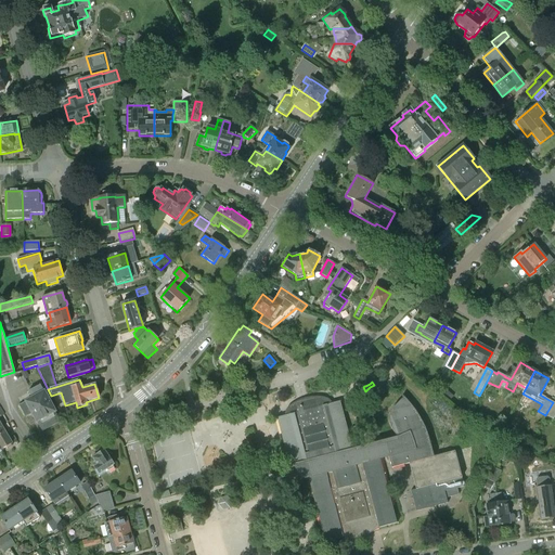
[(20,405),(27,417),(33,414),(35,418),(37,423),(38,422),(42,431),(60,422),(55,413),(55,412),(52,407),(47,397),(41,386),(30,392),(34,399),(20,405)]
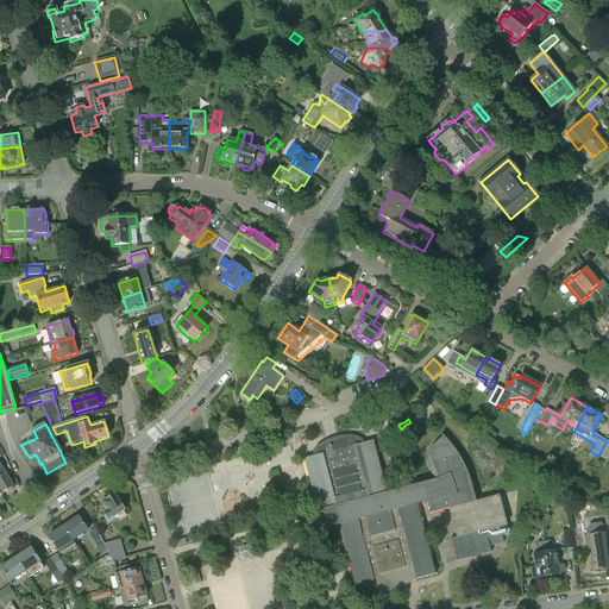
[(415,489),(413,490),(416,503),(426,501),(429,514),(450,509),(457,538),(451,539),(457,562),(491,553),(490,547),(503,544),(502,537),(509,534),(498,496),(476,502),(471,483),(466,471),(465,466),(458,456),(449,443),(441,435),(441,438),(431,449),(429,451),(428,453),(427,457),(427,460),(427,464),(428,466),(432,475),(438,482),(435,482),(437,484),(415,489)]
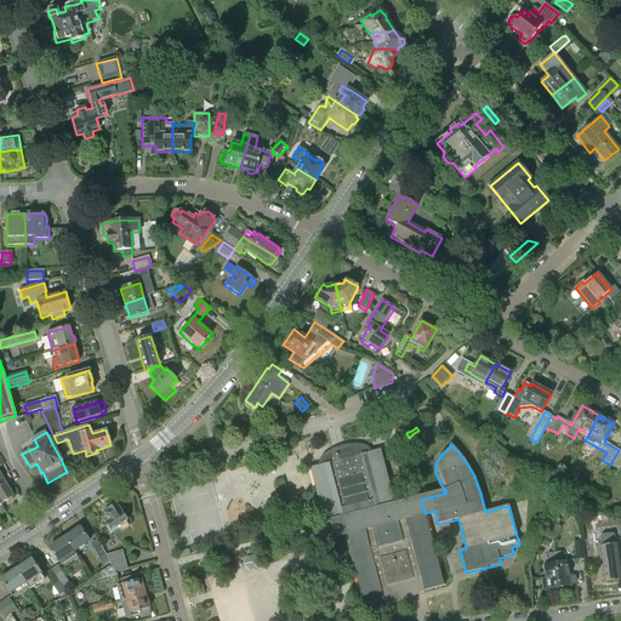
[(345,534),(364,608),(391,599),(392,603),(397,602),(397,598),(444,586),(425,513),(421,500),(398,506),(398,503),(396,505),(396,503),(394,505),(380,450),(371,453),(370,450),(368,448),(365,446),(362,445),(359,445),(328,454),(325,455),(324,455),(322,457),(320,459),(319,462),(319,463),(319,466),(309,468),(309,469),(311,469),(325,523),(324,523),(324,524),(332,522),(334,522),(334,523),(337,524),(336,524),(337,529),(342,528),(345,531),(345,534)]
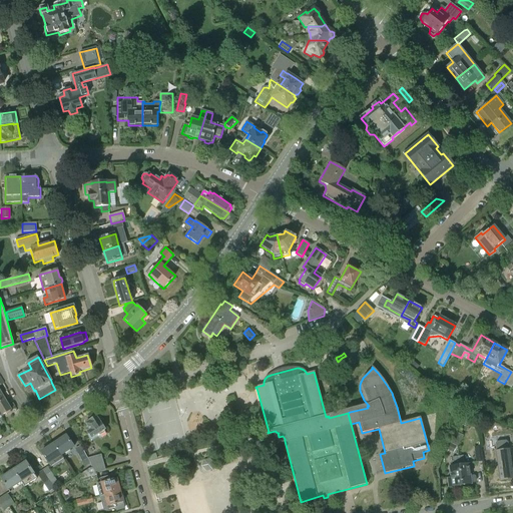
[(512,372),(511,372),(504,384),(511,388),(512,385),(512,372)]
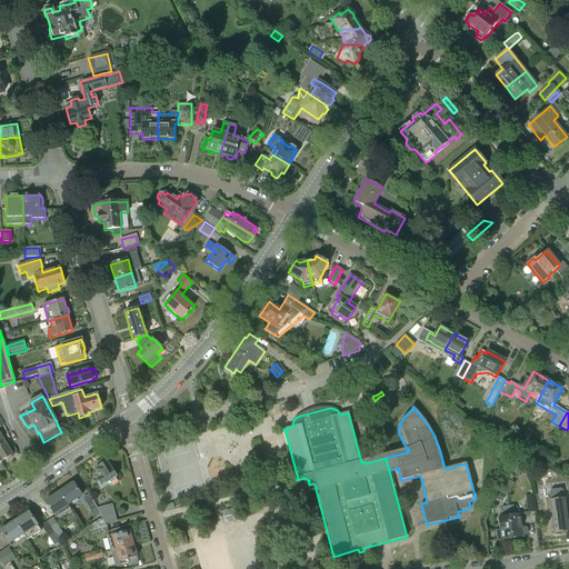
[(0,458),(2,461),(7,459),(8,460),(12,458),(11,457),(12,456),(6,443),(0,435),(0,458)]
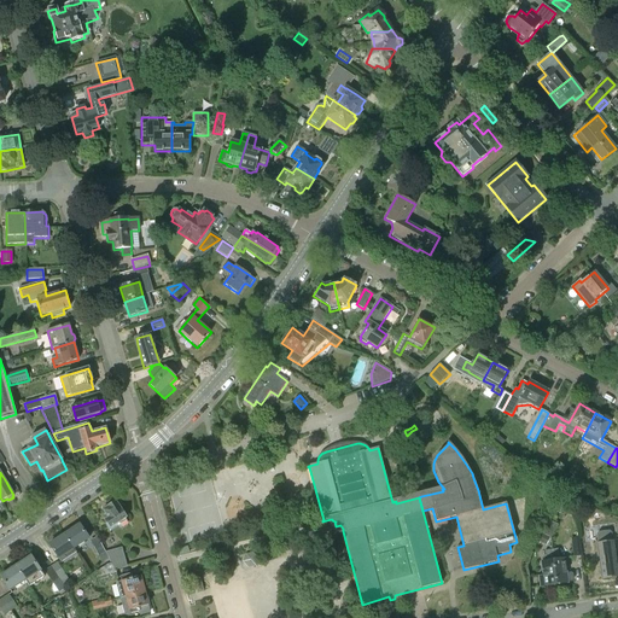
[(116,502),(103,511),(109,518),(105,520),(111,529),(118,524),(121,525),(126,522),(126,519),(127,518),(120,507),(122,506),(118,502),(117,503),(116,502)]
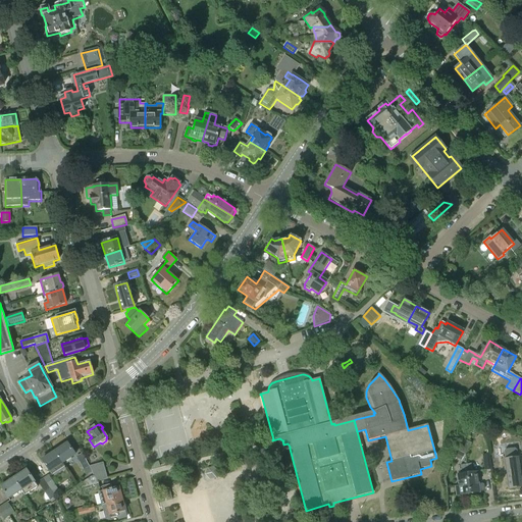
[(459,452),(465,455),(471,444),(465,440),(459,452)]
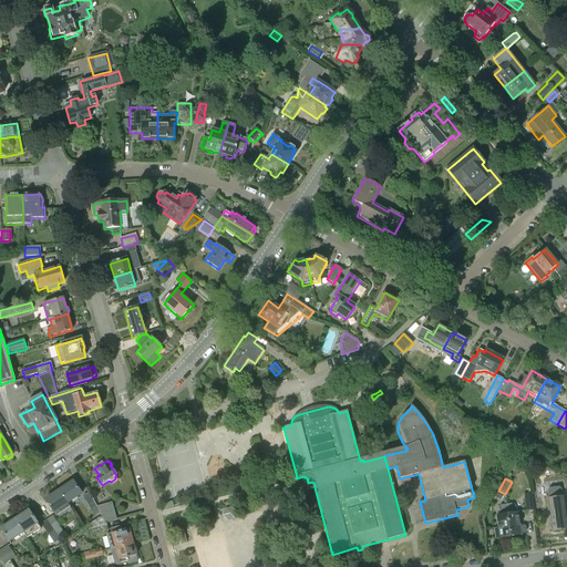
[(73,482),(59,491),(68,504),(82,495),(73,482)]
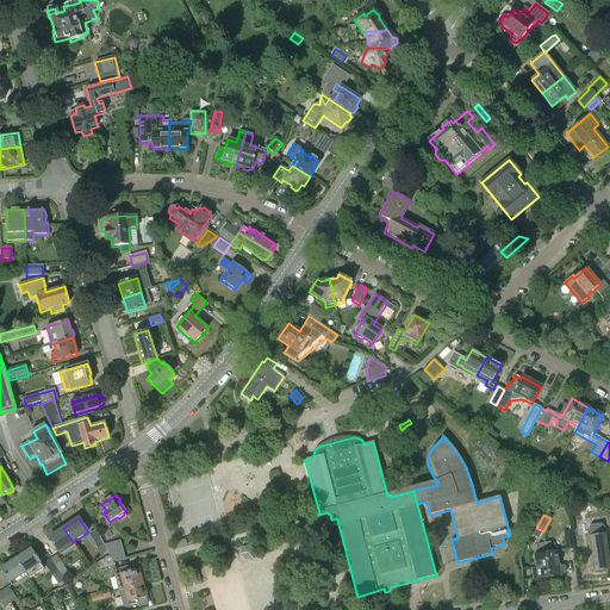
[(591,548),(595,571),(609,568),(609,567),(607,546),(603,527),(601,524),(592,526),(590,529),(592,548),(591,548)]
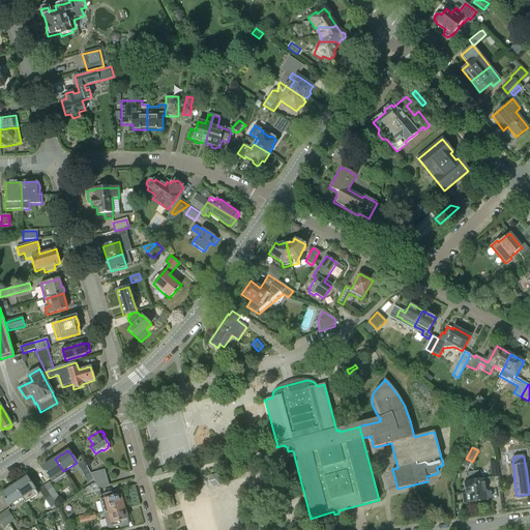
[(462,458),(460,463),(468,467),(471,462),(462,458)]
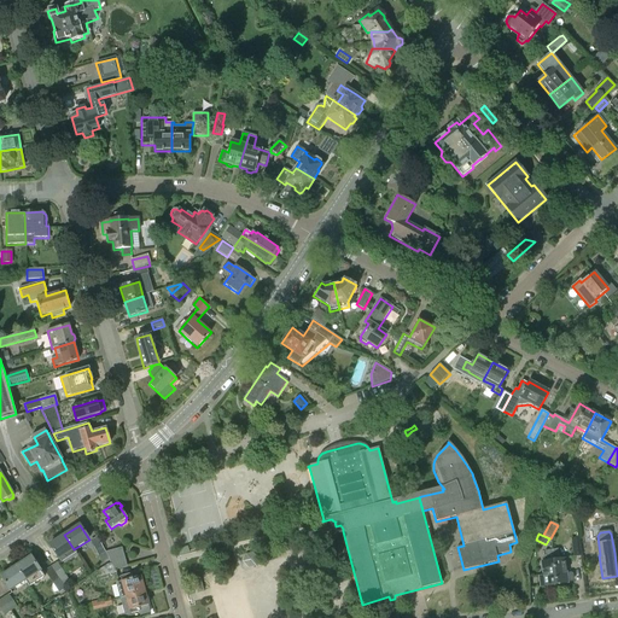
[(74,549),(64,535),(50,546),(62,564),(76,553),(74,549)]
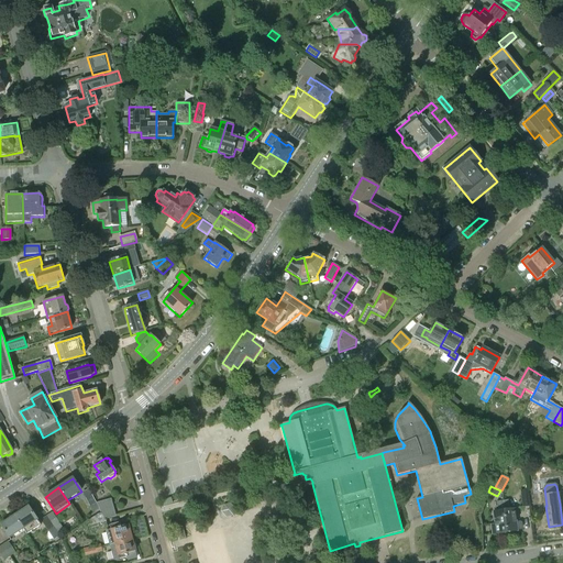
[(83,494),(97,515),(101,512),(98,504),(88,489),(83,494)]
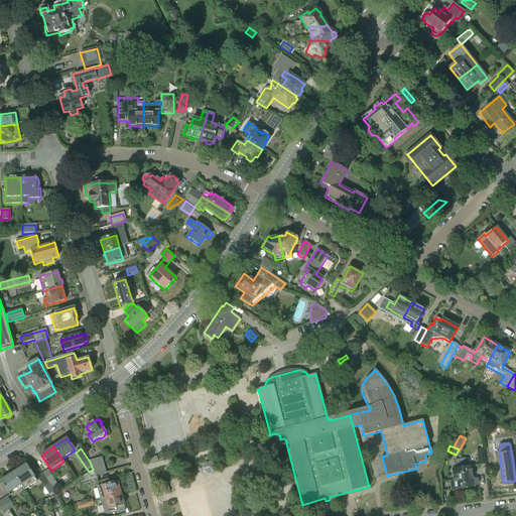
[(477,450),(479,466),(486,465),(484,449),(477,450)]
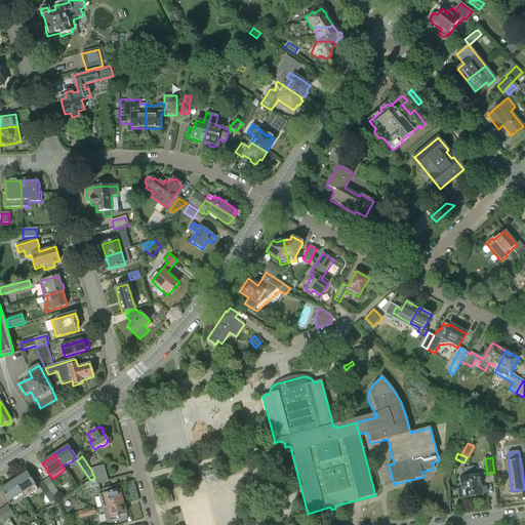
[(254,462),(256,469),(265,467),(263,460),(254,462)]
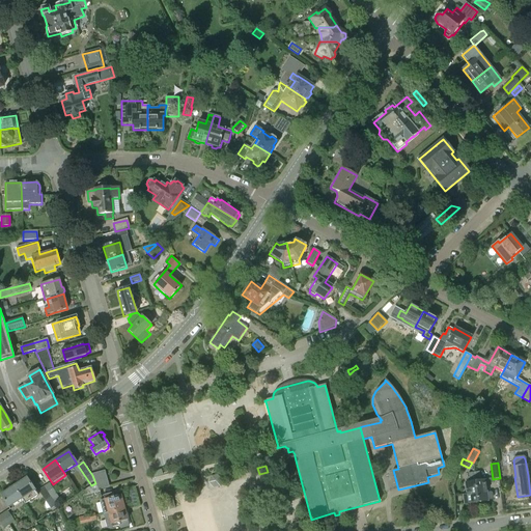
[(92,475),(95,483),(100,491),(109,488),(105,472),(92,475)]
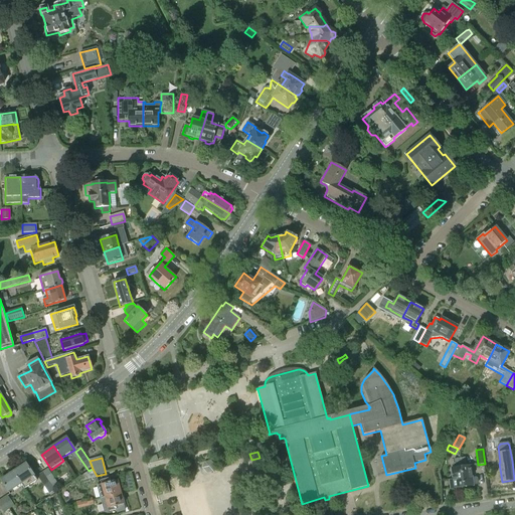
[(465,458),(460,459),(460,463),(459,464),(460,474),(462,474),(464,488),(466,487),(467,488),(471,488),(471,486),(473,486),(473,485),(477,484),(478,483),(477,479),(476,478),(472,479),(471,473),(472,473),(471,466),(467,467),(465,458)]
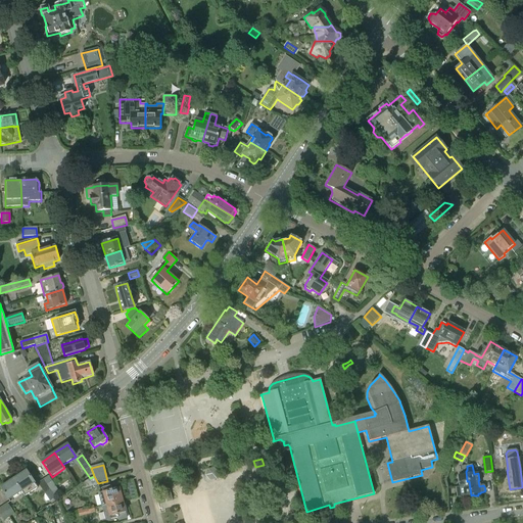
[(217,466),(206,469),(209,480),(220,477),(217,466)]
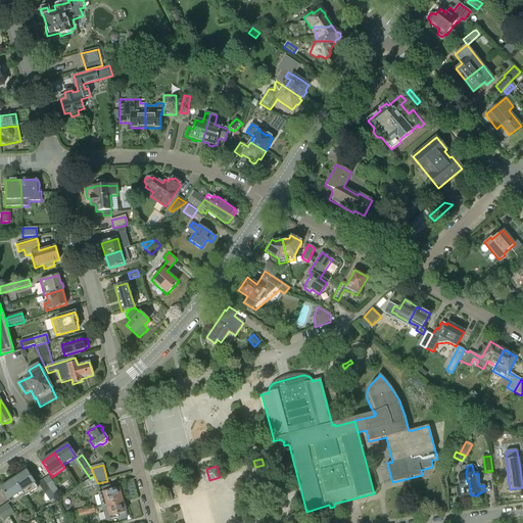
[(467,470),(467,466),(461,467),(463,475),(459,476),(460,487),(456,488),(458,496),(471,495),(469,481),(467,481),(466,471),(467,470)]
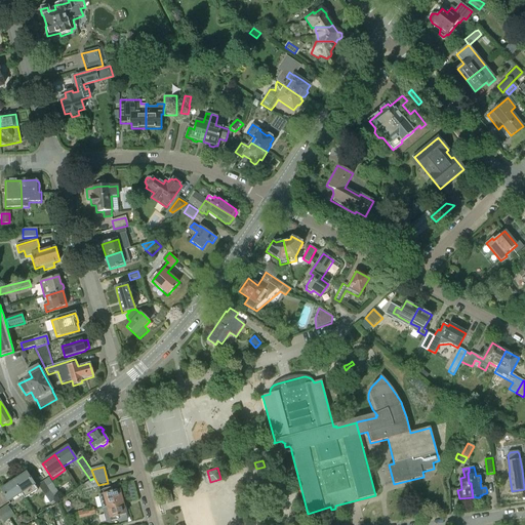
[(13,482),(22,493),(25,498),(38,490),(27,473),(13,482)]
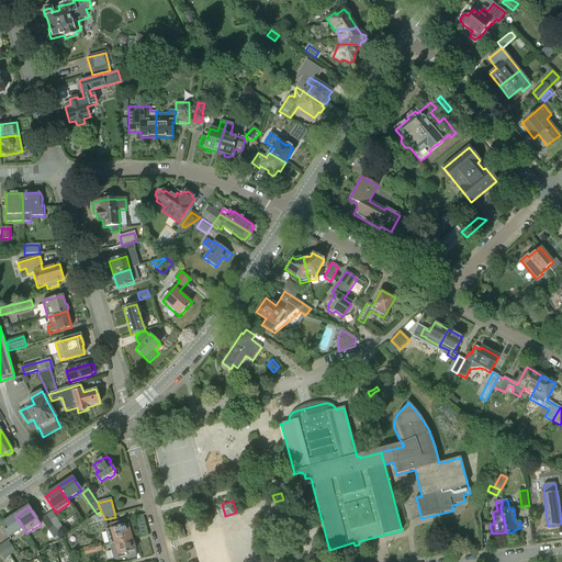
[(101,512),(97,514),(88,519),(91,530),(107,527),(105,519),(101,512)]
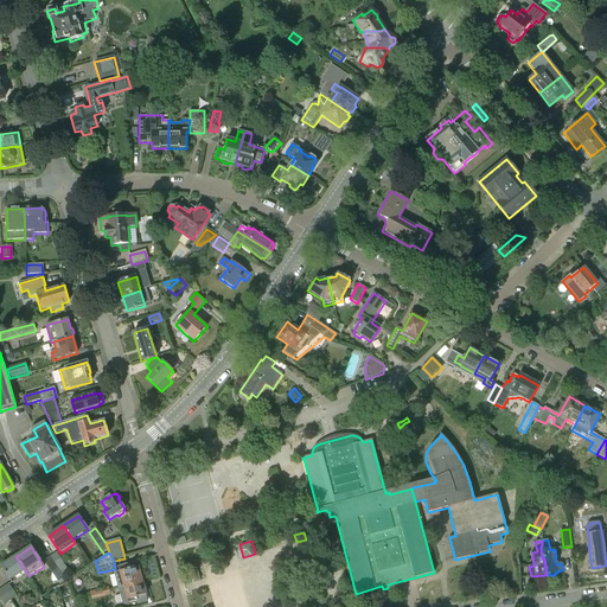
[(56,554),(50,557),(57,568),(63,564),(56,554)]
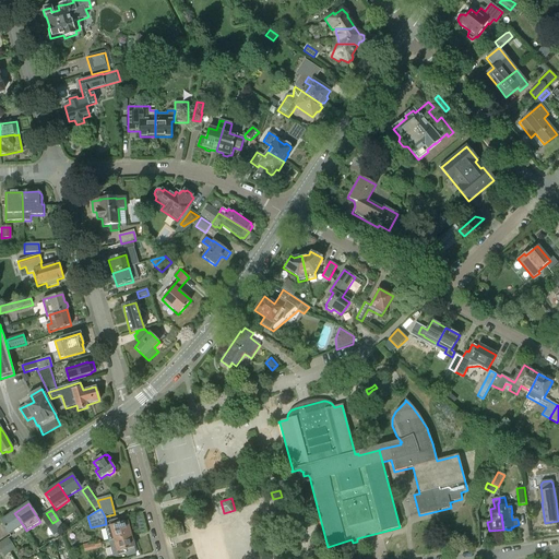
[(23,525),(14,513),(1,522),(9,534),(23,525)]
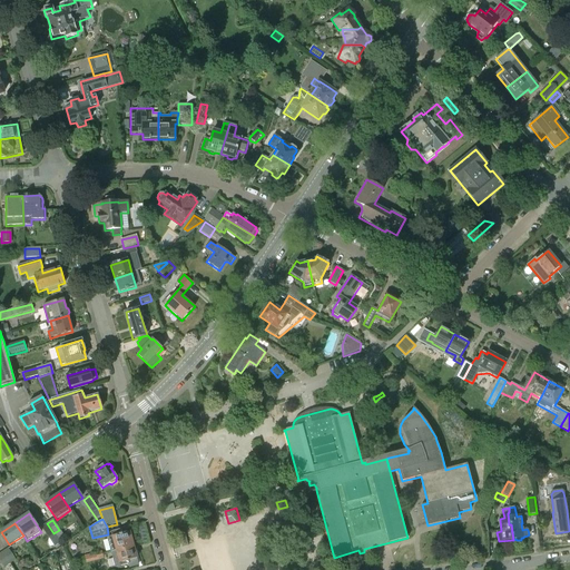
[(53,533),(47,523),(41,527),(48,538),(53,533)]
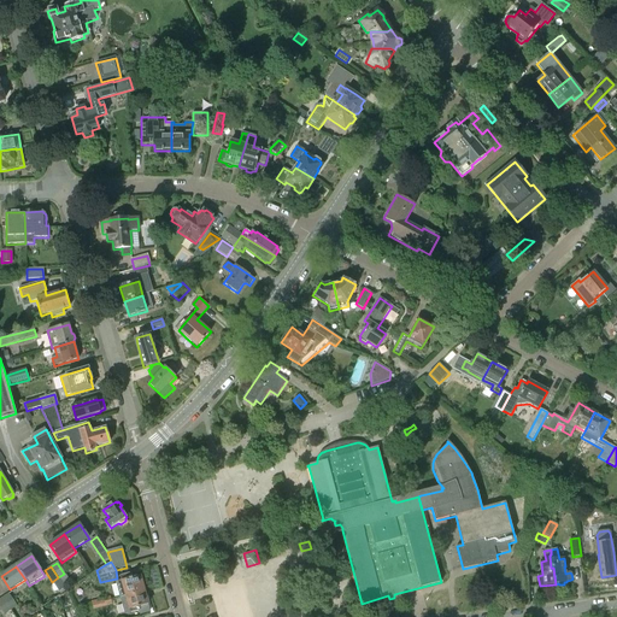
[(116,583),(119,598),(144,592),(140,577),(135,579),(134,574),(121,577),(122,582),(116,583)]
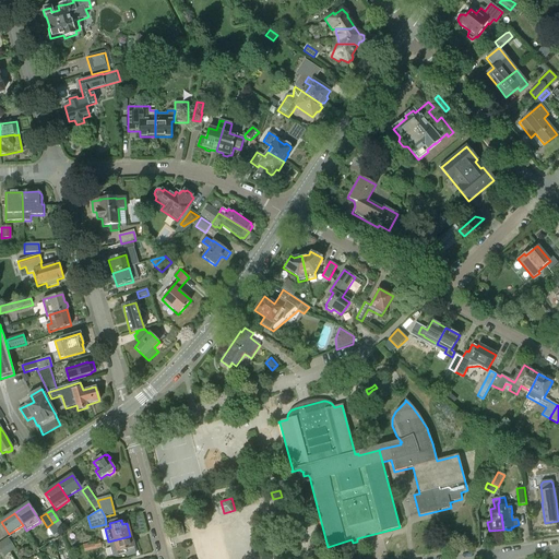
[(228,558),(222,533),(195,539),(200,558),(228,558)]
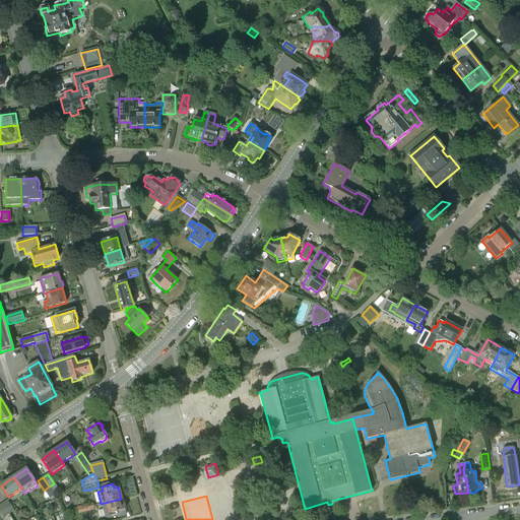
[(121,499),(101,504),(105,518),(110,517),(117,516),(117,519),(126,517),(124,511),(121,499)]
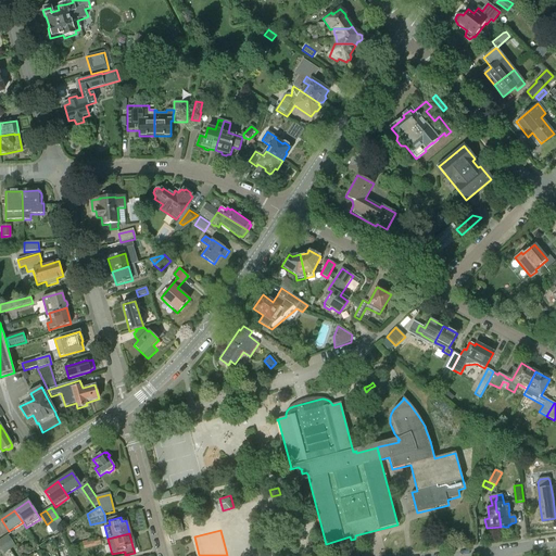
[(7,535),(1,539),(9,550),(14,546),(7,535)]
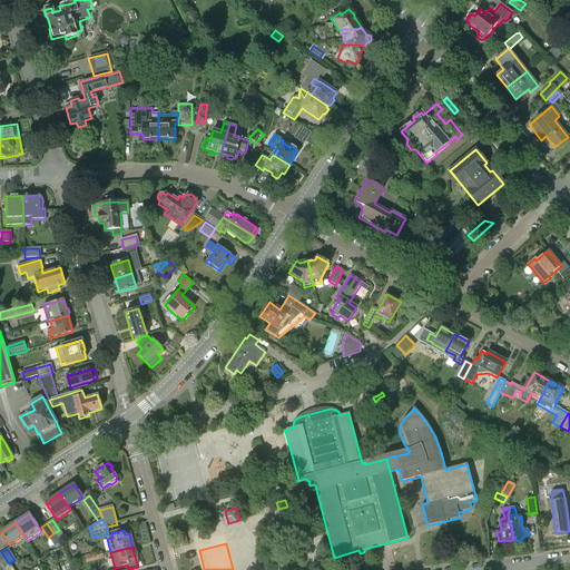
[(9,563),(1,552),(0,552),(0,560),(3,567),(9,563)]
